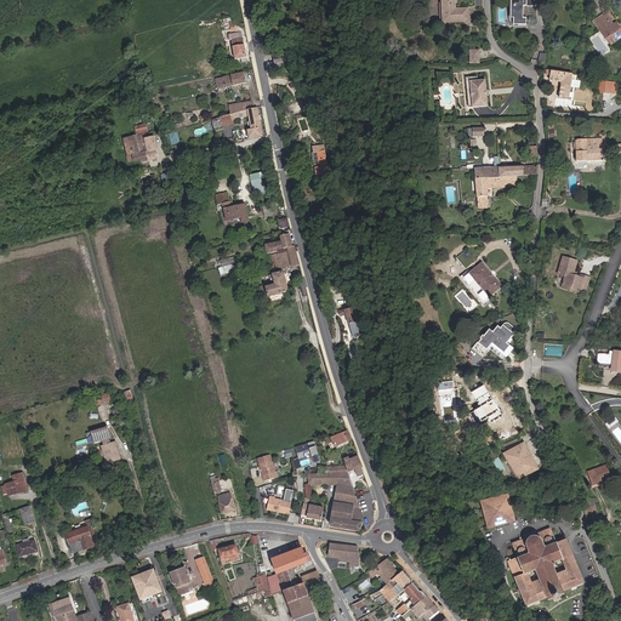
[(524,27),(525,20),(520,20),(522,6),(527,6),(543,7),(543,0),(519,0),(519,3),(512,1),(511,20),(514,20),(513,26),(524,27)]
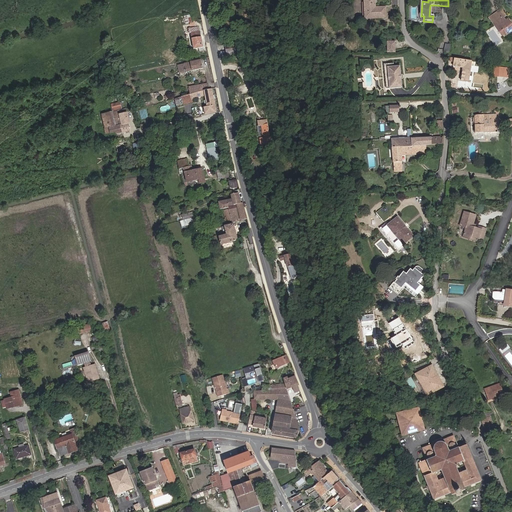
[(378,3),(367,4),(368,20),(388,18),(387,8),(378,9),(378,3)]
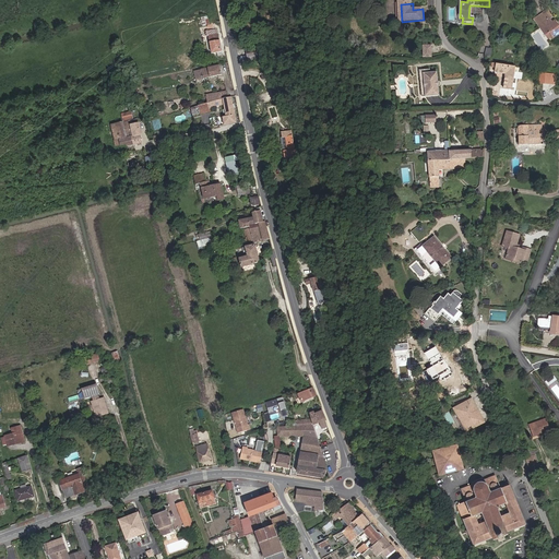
[(552,12),(547,6),(535,14),(544,27),(542,28),(547,36),(558,27),(558,21),(557,18),(555,20),(550,14),(552,12)]
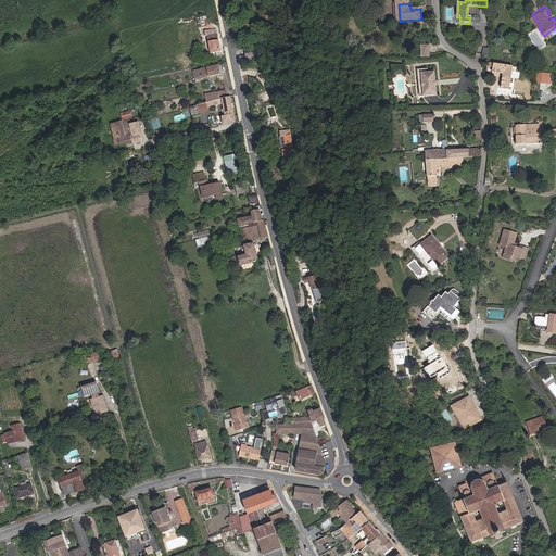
[(216,35),(206,36),(211,53),(214,52),(215,55),(220,54),(216,35)]
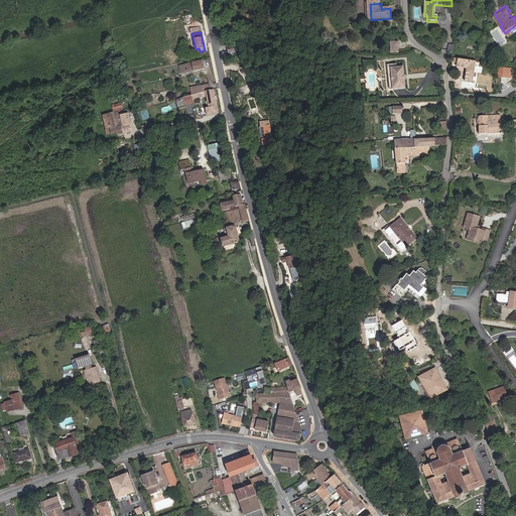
[(395,52),(403,51),(402,42),(394,43),(395,52)]
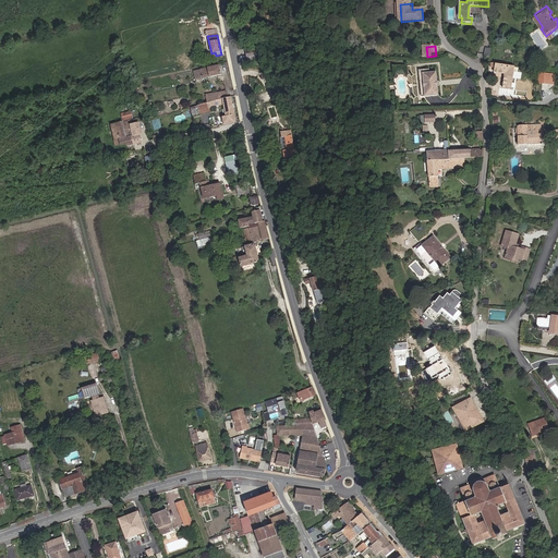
[(512,64),(494,62),(493,71),(504,72),(504,87),(511,88),(512,64)]
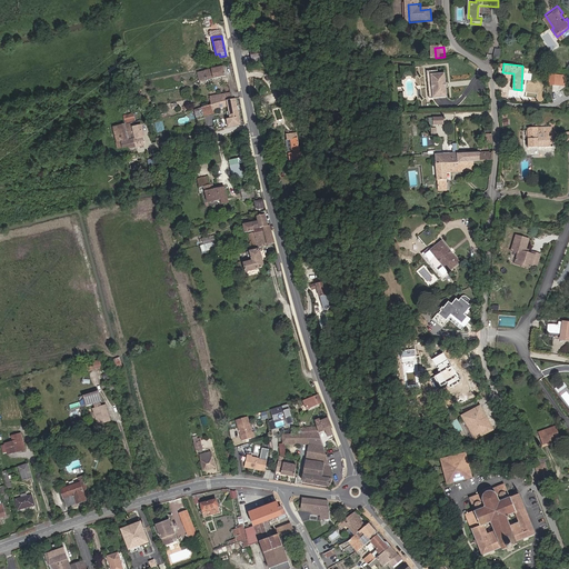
[(198,72),(199,79),(206,78),(207,80),(225,76),(222,66),(198,72)]
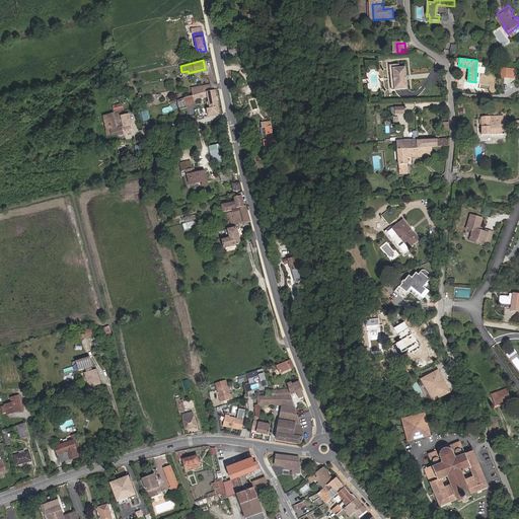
[(408,66),(395,67),(397,89),(411,87),(408,66)]
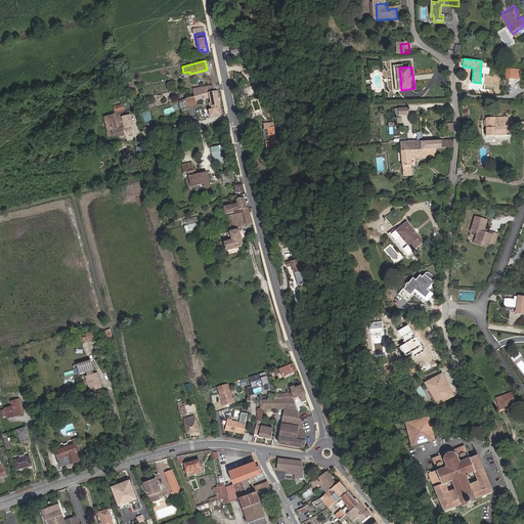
[(506,67),(506,86),(515,86),(516,67),(506,67)]
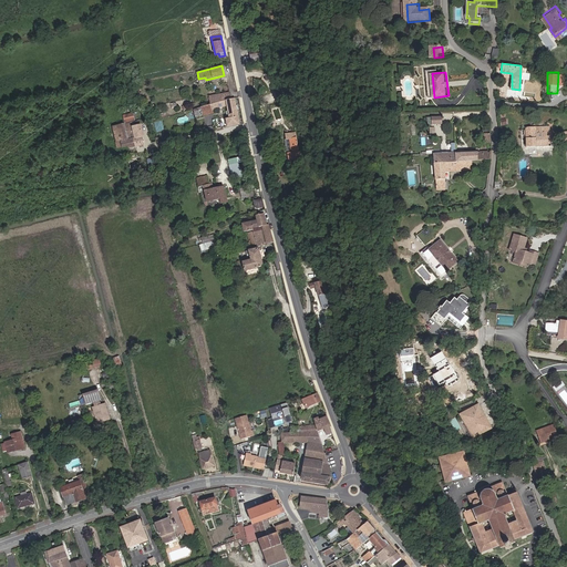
[(209,96),(210,103),(230,99),(228,92),(209,96)]
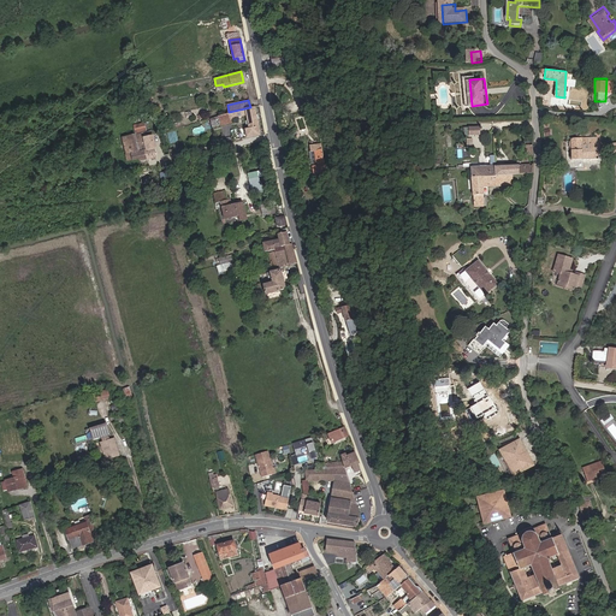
[(250,107),(229,112),(220,114),(221,122),(246,117),(248,129),(244,130),(246,138),(259,135),(253,107),(250,107)]
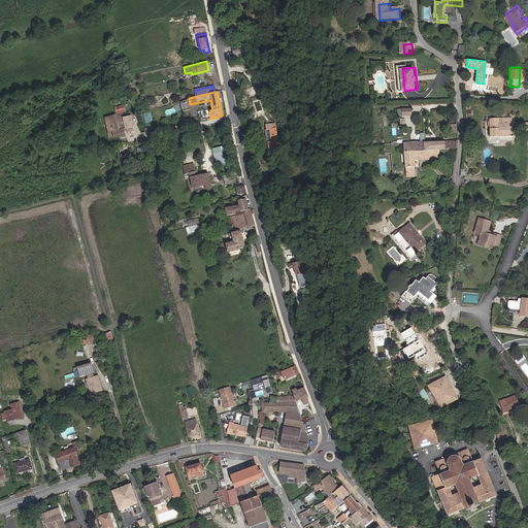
[(118,113),(123,112),(124,111),(123,105),(114,106),(117,116),(118,122),(122,121),(125,136),(133,134),(130,117),(124,118),(123,116),(119,117),(118,113)]
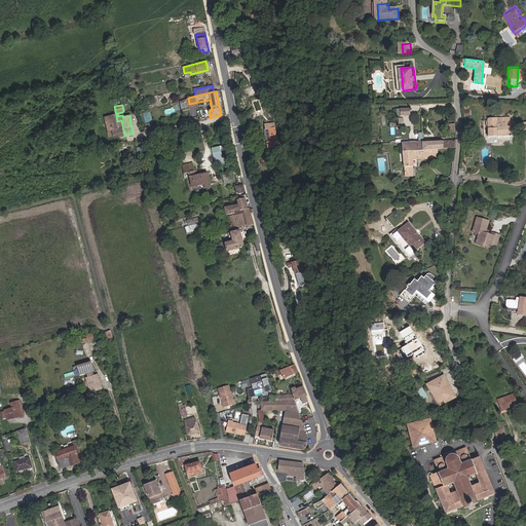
[(124,136),(121,120),(117,121),(116,115),(104,118),(107,132),(111,132),(112,137),(117,136),(118,138),(124,136)]
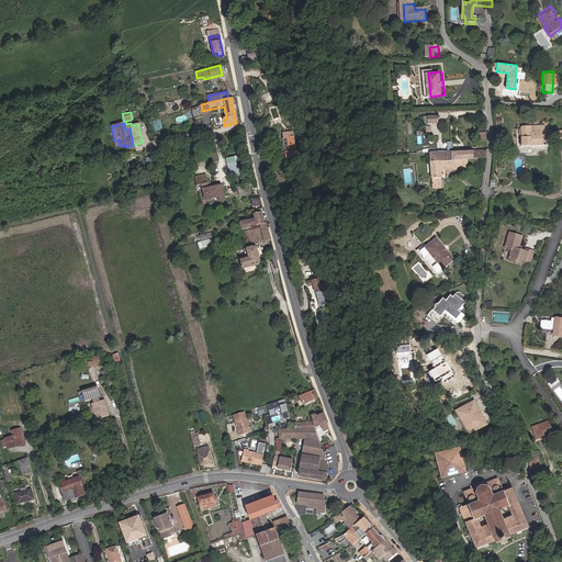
[(546,136),(550,136),(550,131),(546,131),(546,126),(523,127),(523,137),(523,144),(523,145),(546,145),(546,142),(546,136)]
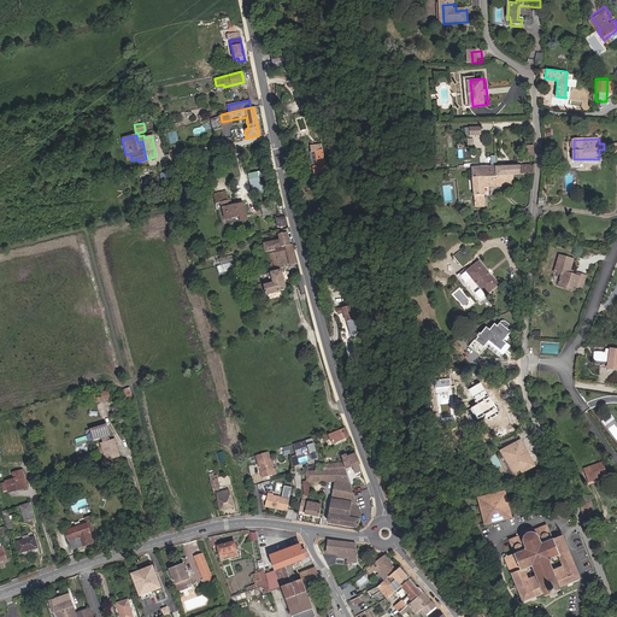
[(325,147),(315,148),(316,154),(319,153),(322,166),(318,166),(319,172),(329,171),(328,164),(325,164),(324,153),(327,153),(325,147)]
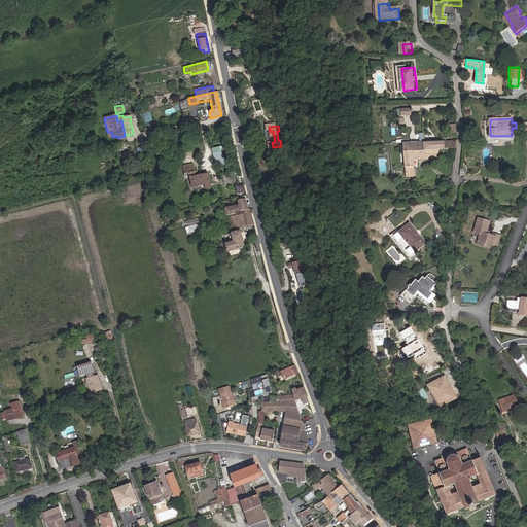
[(424,149),(424,142),(423,133),(419,133),(420,142),(402,143),(402,151),(424,149)]
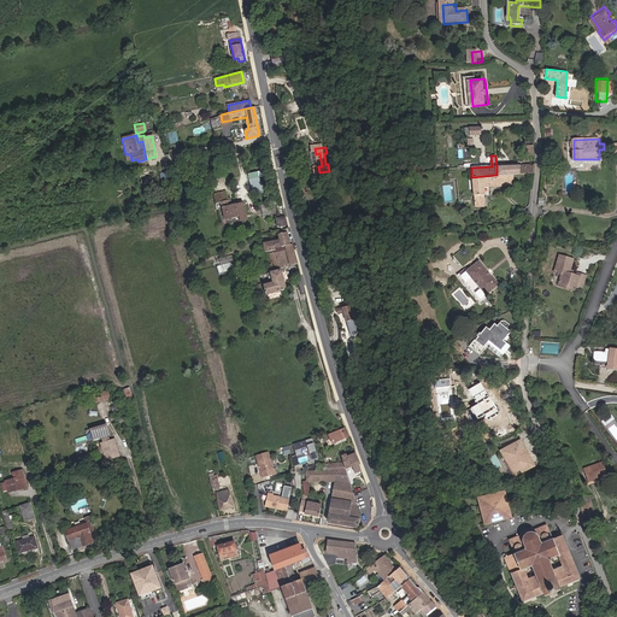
[(534,174),(535,164),(497,166),(497,175),(513,175),(534,174)]
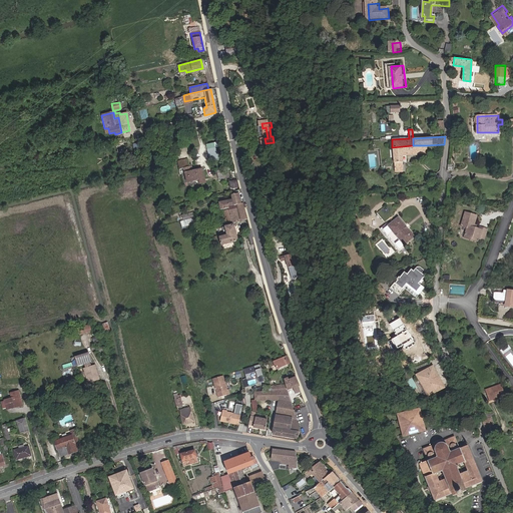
[(402,155),(427,154),(427,145),(413,145),(392,147),(394,171),(402,171),(402,155)]
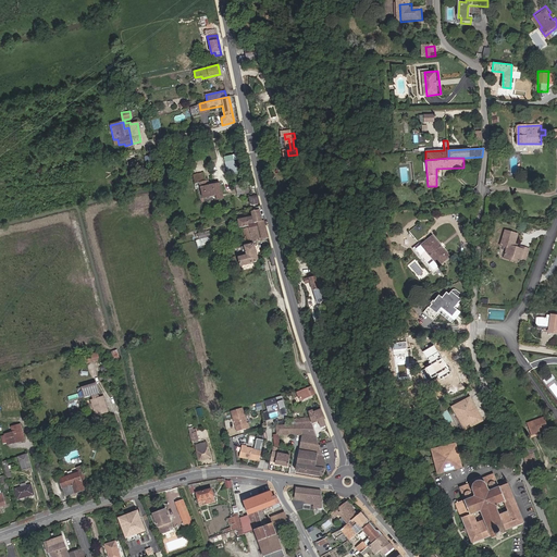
[(235,160),(226,161),(229,174),(237,173),(235,160)]
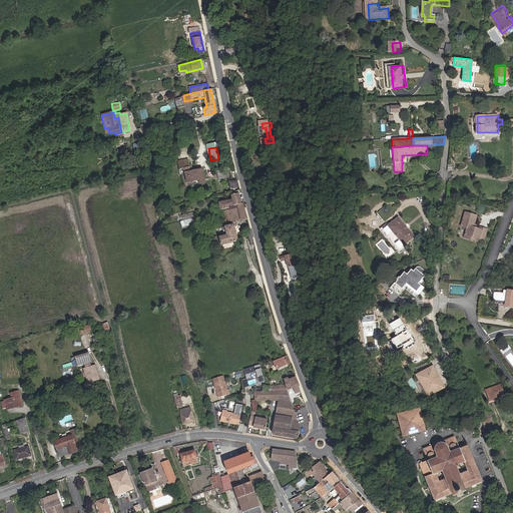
[(200,170),(183,173),(185,183),(195,180),(196,185),(203,183),(200,170)]
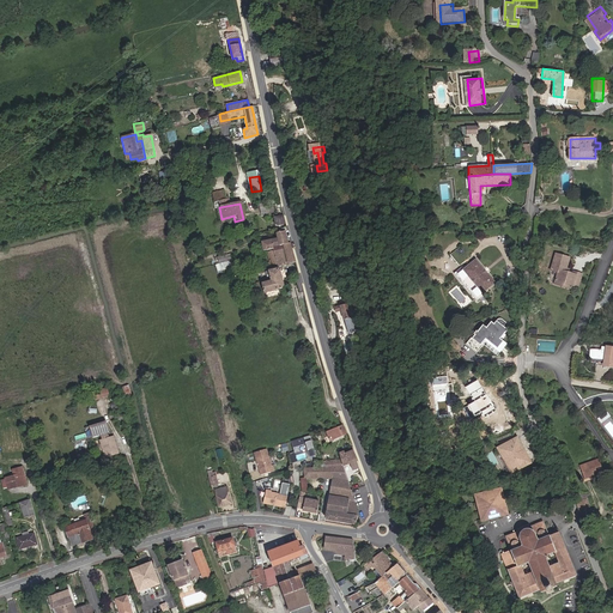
[(284,225),(281,216),(272,218),(274,228),(284,225)]
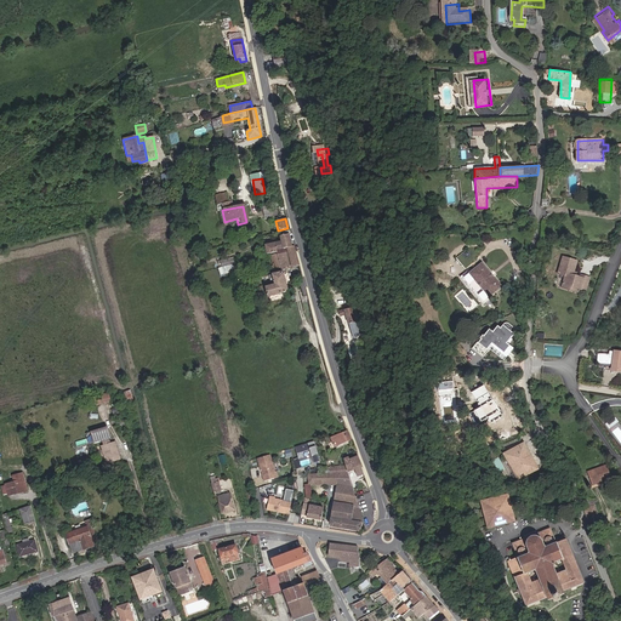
[(277,252),(277,254),(291,250),(286,234),(279,235),(280,243),(265,246),(267,255),(277,252)]
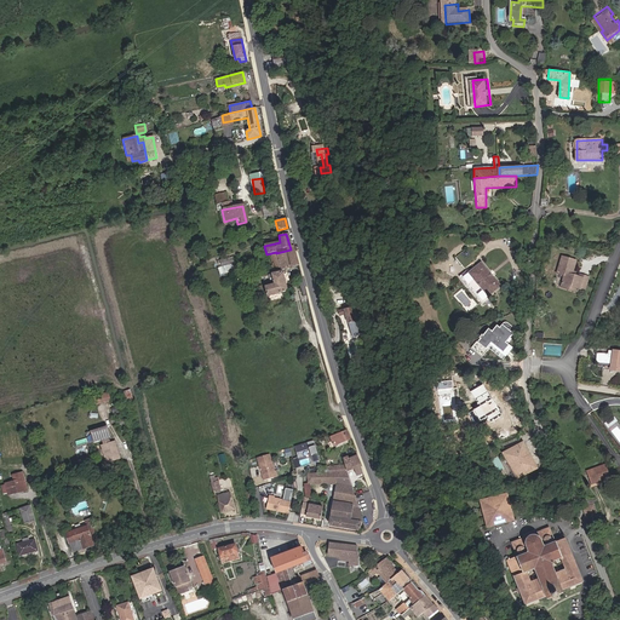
[(475,254),(468,245),(455,253),(464,263),(475,254)]
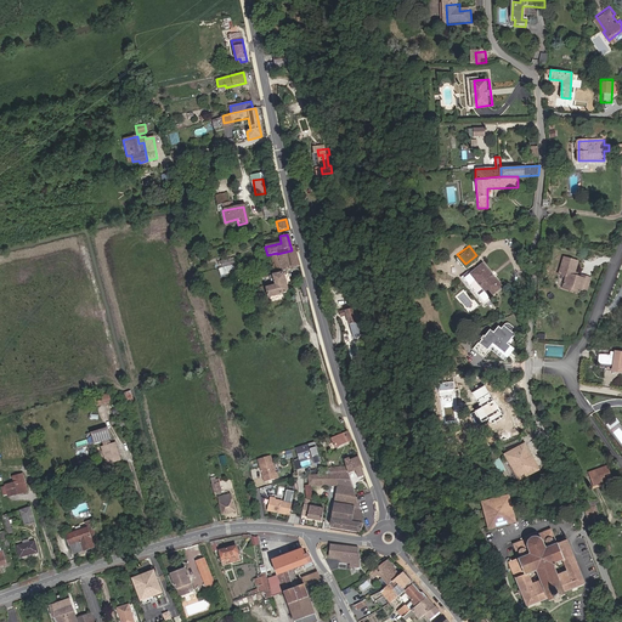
[(281,271),(299,265),(294,250),(292,250),(277,254),(271,256),(273,266),(270,267),(271,271),(280,269),(281,271)]
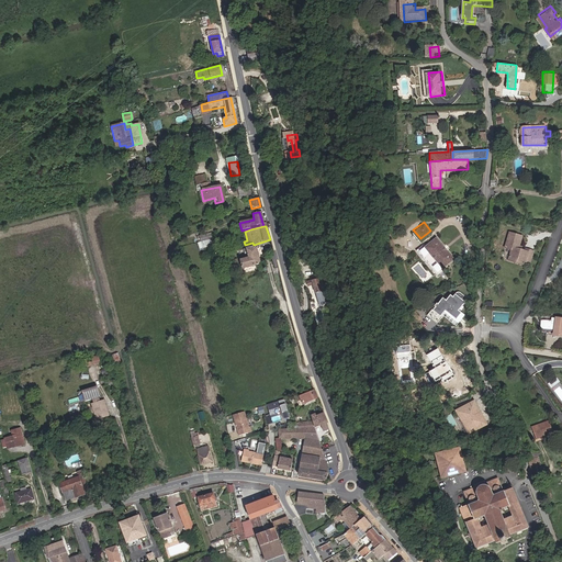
[(200,235),(202,240),(198,242),(200,248),(214,245),(211,232),(200,235)]
